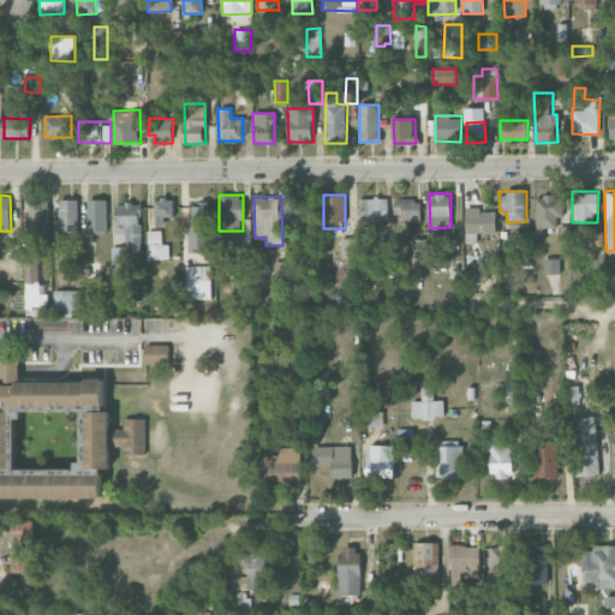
[(536,196),(536,232),(557,233),(557,218),(562,218),(562,196),(536,196)]
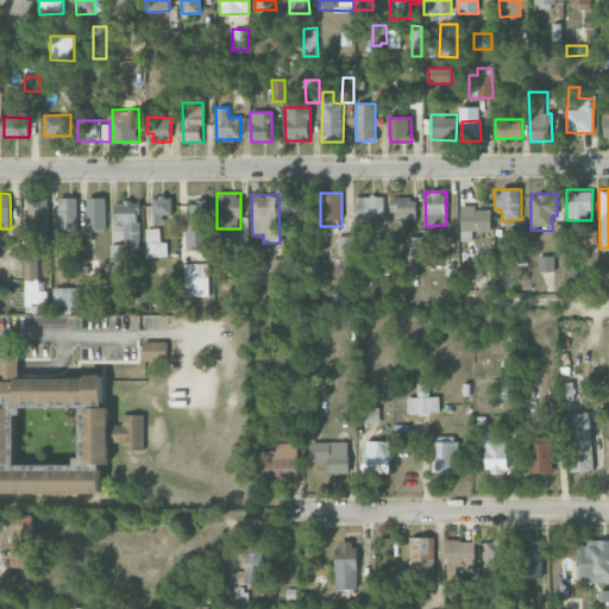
[(87,198),(87,228),(106,228),(105,196),(87,198)]
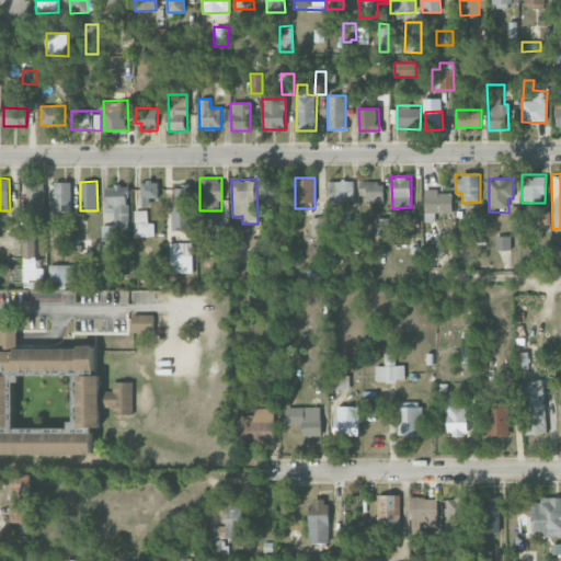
[(141,205),(150,205),(149,197),(158,197),(158,181),(140,181),(141,205)]
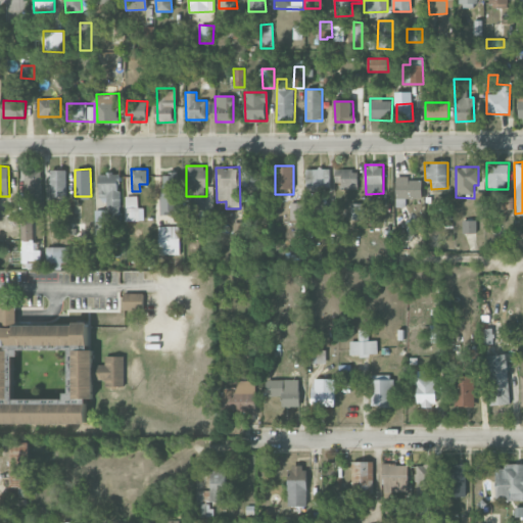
[(244,193),(264,193),(264,169),(244,169),(244,193)]
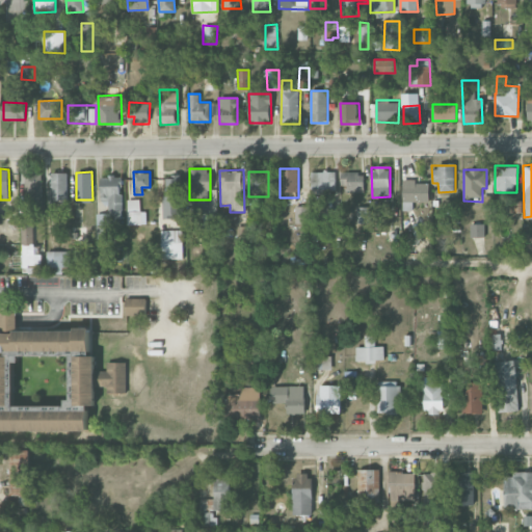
[(311,171),(312,191),(336,190),(335,171),(311,171)]
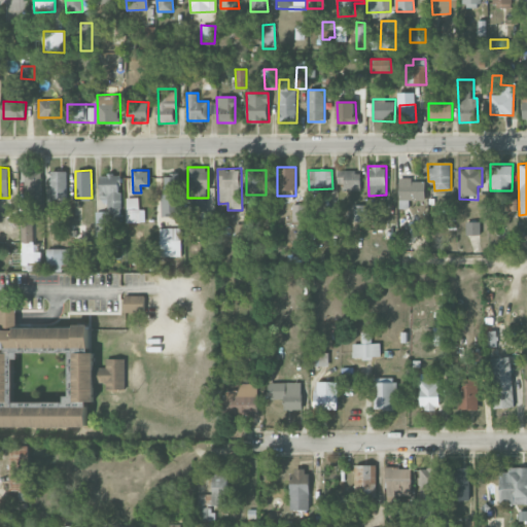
[(339,172),(340,190),(361,189),(360,170),(339,172)]
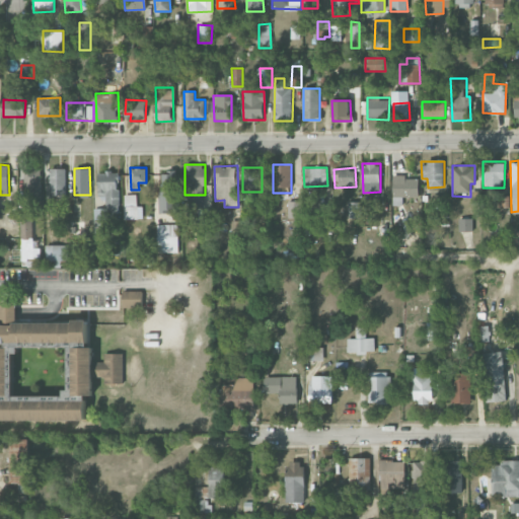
[(41,169),(24,168),(23,203),(41,203),(41,169)]
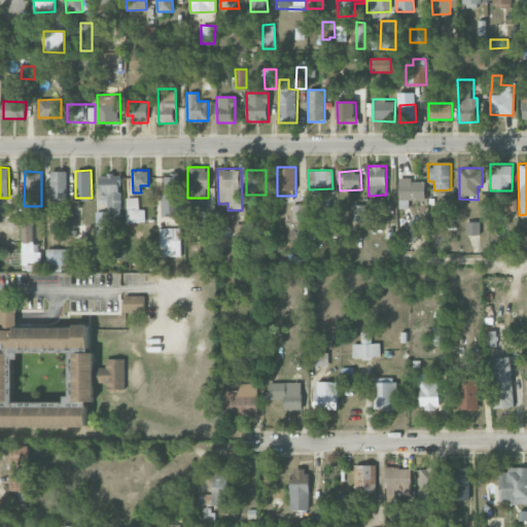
[(66,171),(49,171),(50,199),(66,199),(66,171)]
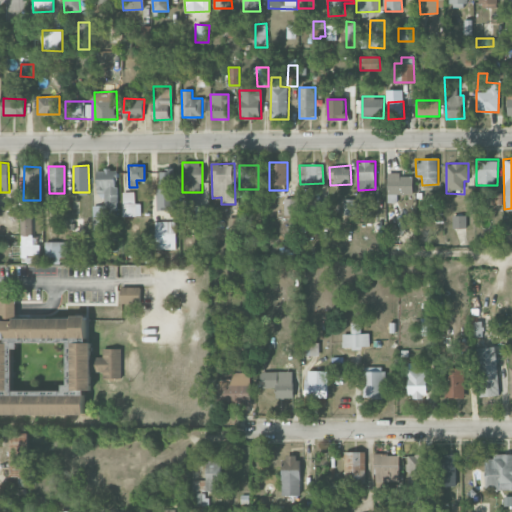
[(93,234),(106,234),(106,211),(118,211),(117,169),(97,170),(97,196),(104,196),(105,205),(93,205),(93,234)]
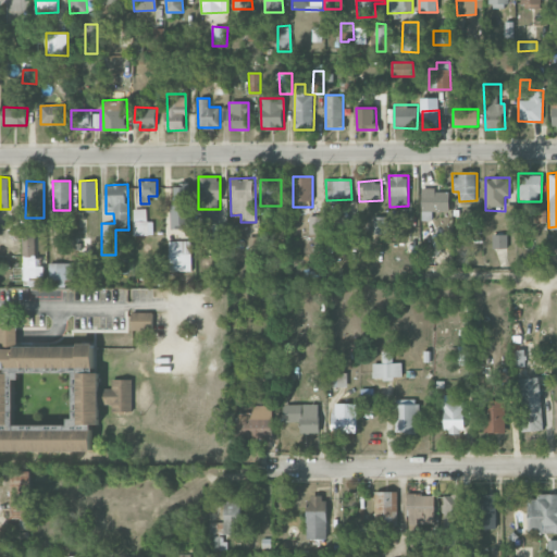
[(172,186),(172,227),(193,227),(192,186),(172,186)]
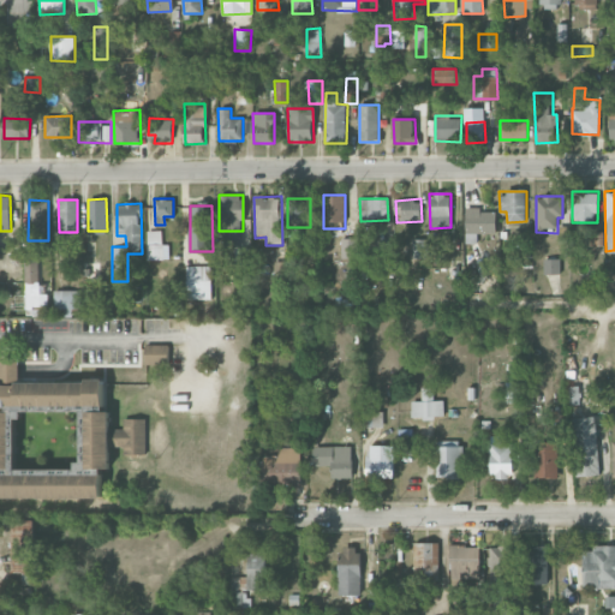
[(494,233),(493,208),(465,209),(466,243),(478,243),(478,233),(494,233)]
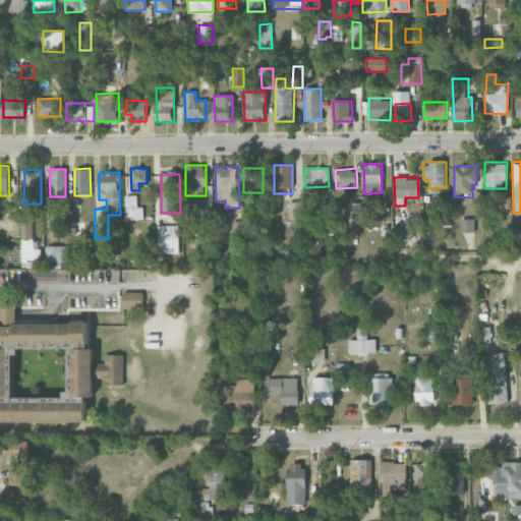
[(142,207),(137,207),(136,195),(124,195),(125,220),(143,220),(142,207)]
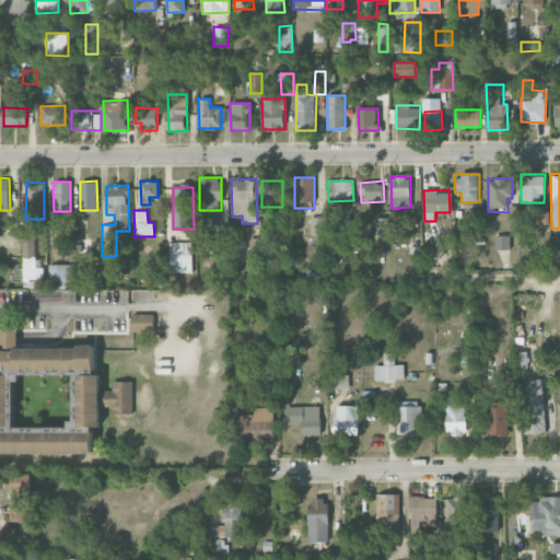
[(325,217),(311,218),(311,235),(325,235),(325,217)]
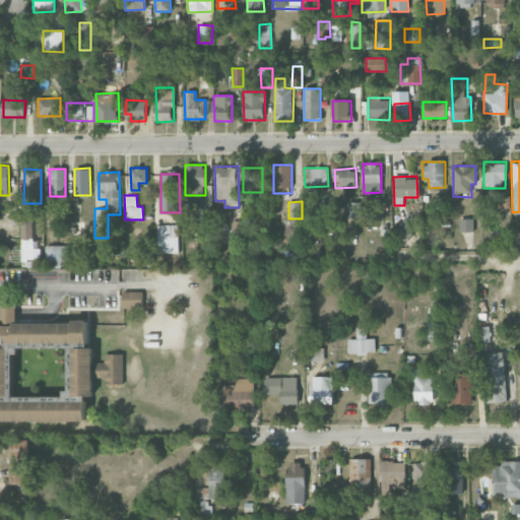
[(362,217),(361,201),(348,202),(348,218),(362,217)]
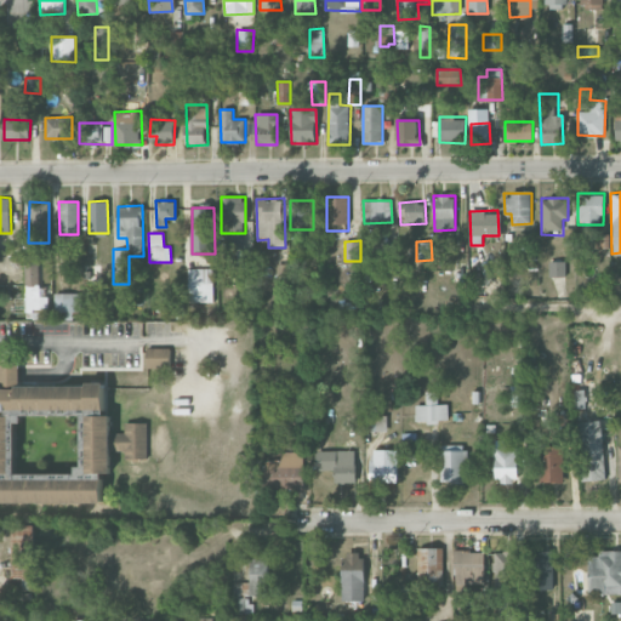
[(47,318),(47,285),(39,285),(40,250),(26,250),(24,317),(47,318)]
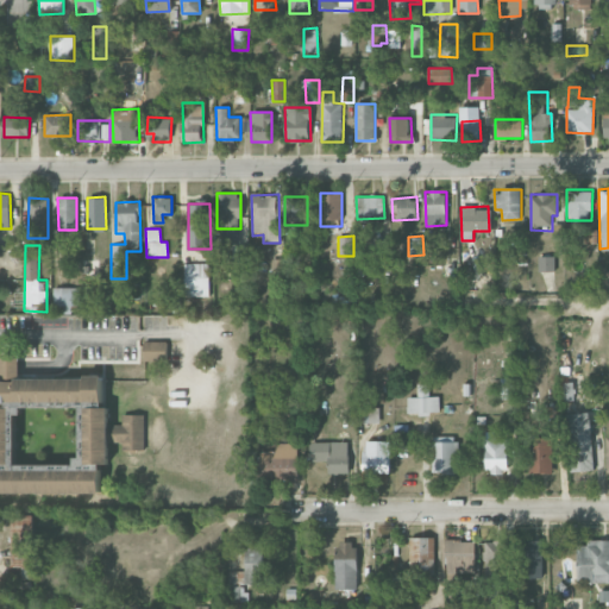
[(232,263),(248,263),(248,245),(232,245),(232,263)]
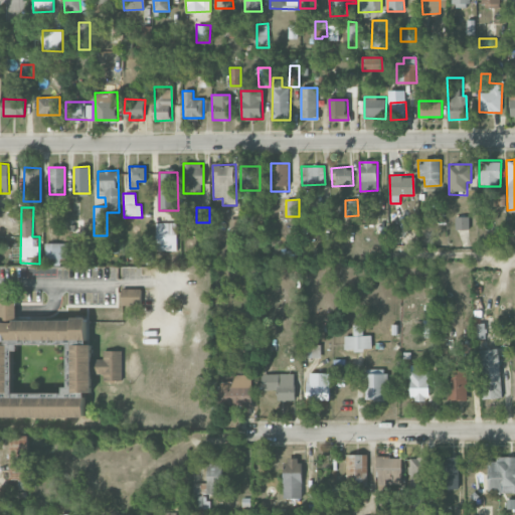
[(469,216),(455,216),(455,229),(469,229),(469,216)]
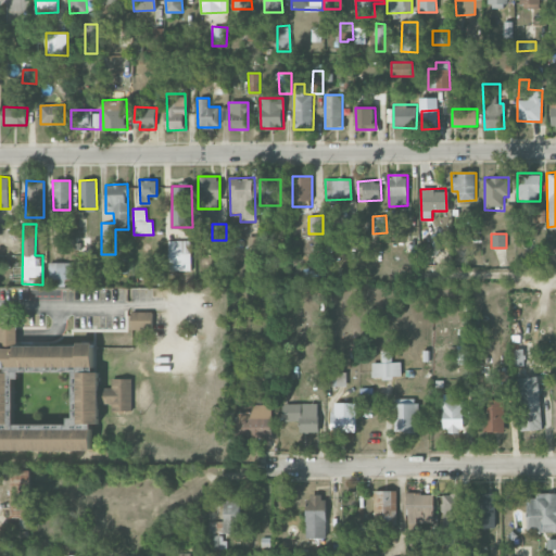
[(76,256),(90,255),(89,238),(75,238),(76,256)]
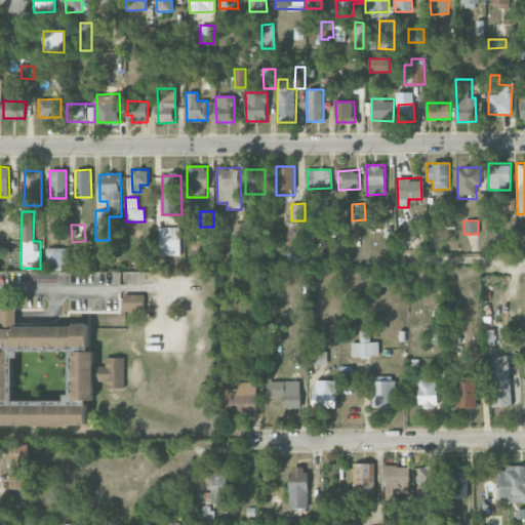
[(159,228),(159,255),(180,255),(179,227),(159,228)]
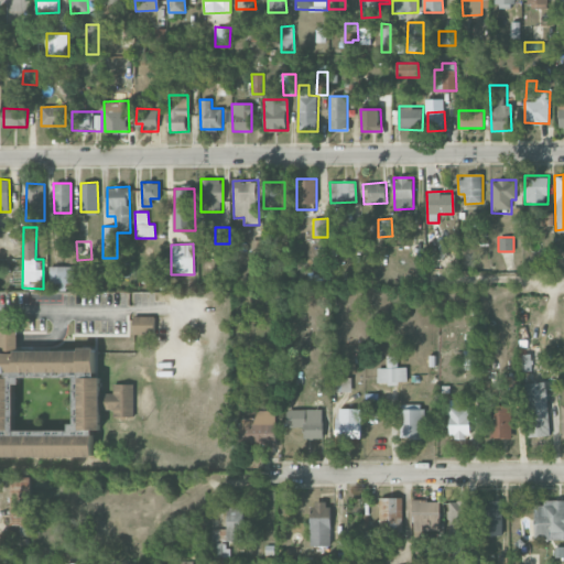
[(74,266),(50,267),(50,283),(74,282),(74,266)]
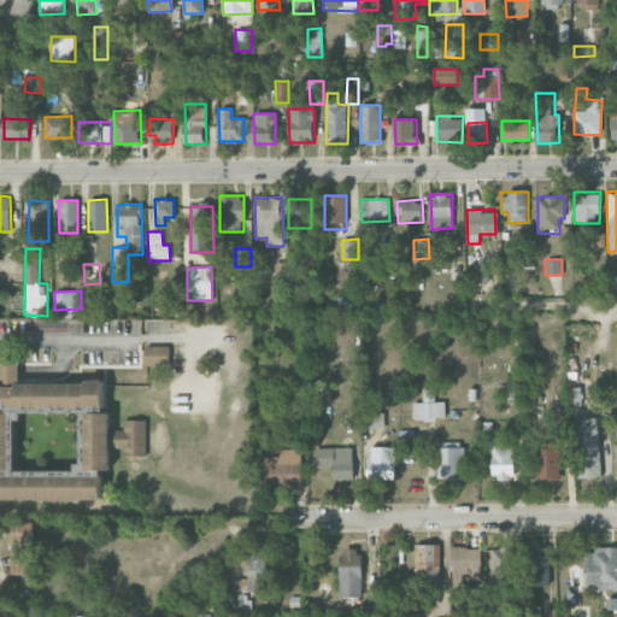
[(169,345),(146,346),(147,365),(170,365),(169,345)]
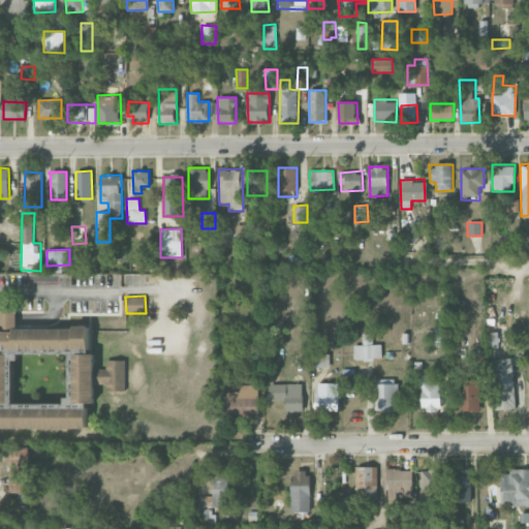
[(17,308),(1,307),(0,330),(16,330),(17,308)]
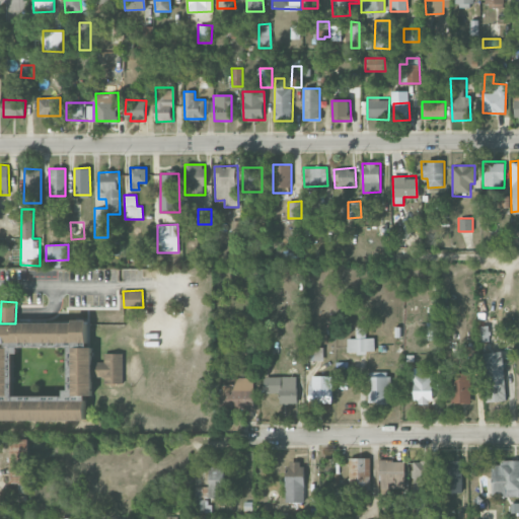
[(0,420),(85,419),(85,395),(92,395),(92,377),(104,377),(104,383),(124,383),(123,353),(104,353),(104,362),(92,362),(92,348),(87,348),(87,321),(0,321),(0,420)]
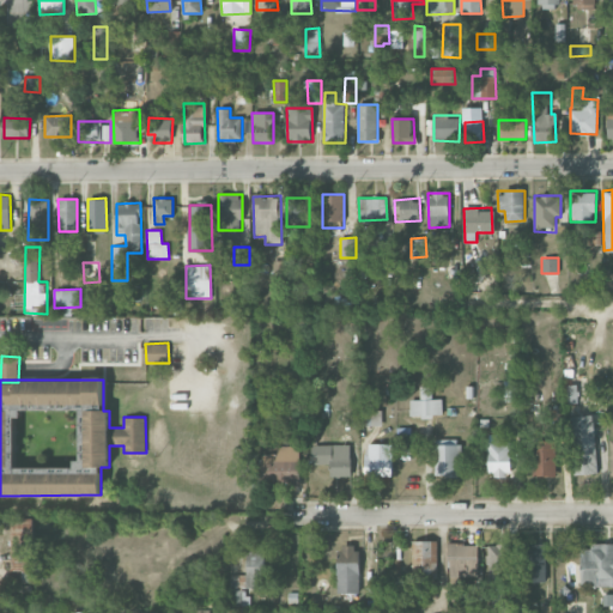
[(519,401),(517,380),(503,381),(504,402),(519,401)]
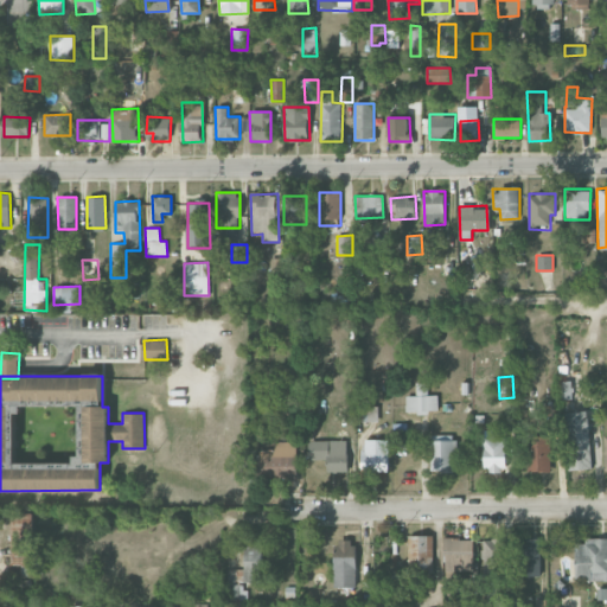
[(407,413),(439,411),(438,395),(428,395),(428,383),(416,383),(416,396),(406,396),(407,413)]
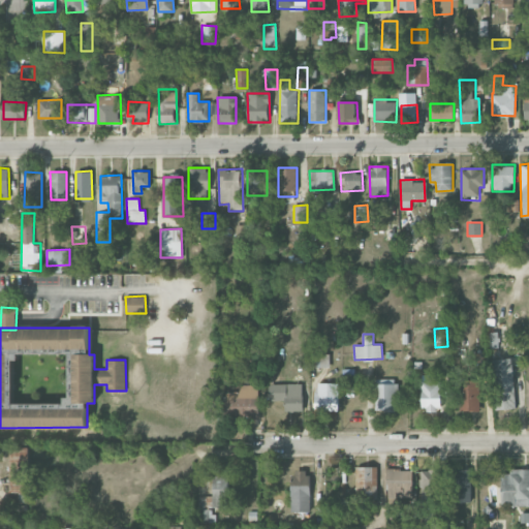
[(515,409),(512,359),(492,360),(494,409),(515,409)]
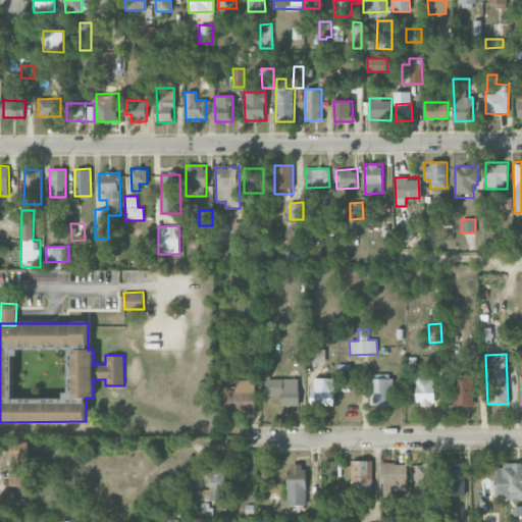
[(428,369),(415,370),(416,407),(435,406),(435,376),(428,377),(428,369)]
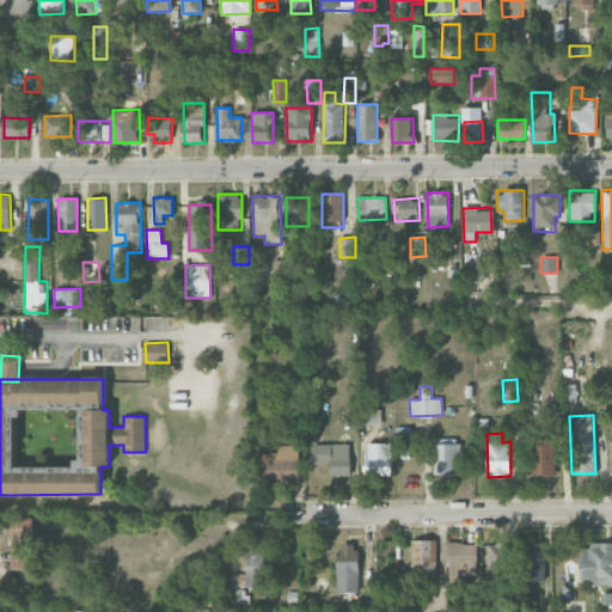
[(458,476),(458,439),(435,439),(435,476),(458,476)]
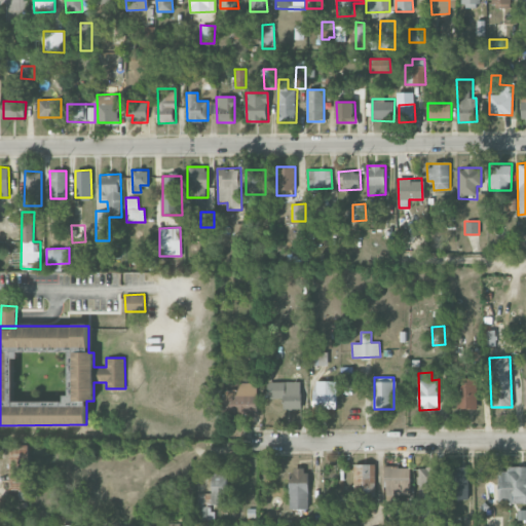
[(477,379),(457,379),(458,409),(478,409),(477,379)]
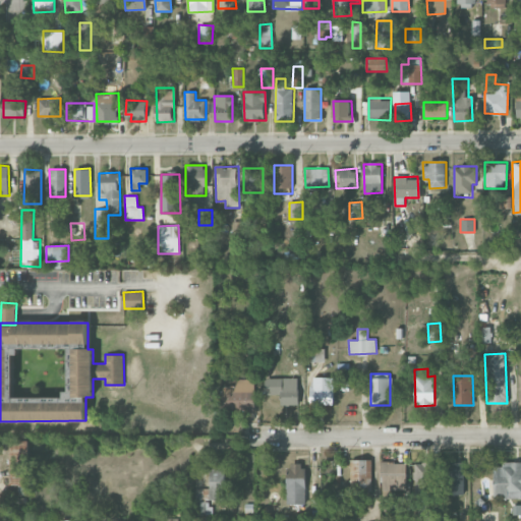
[(310,406),(334,406),(334,377),(310,378),(310,406)]
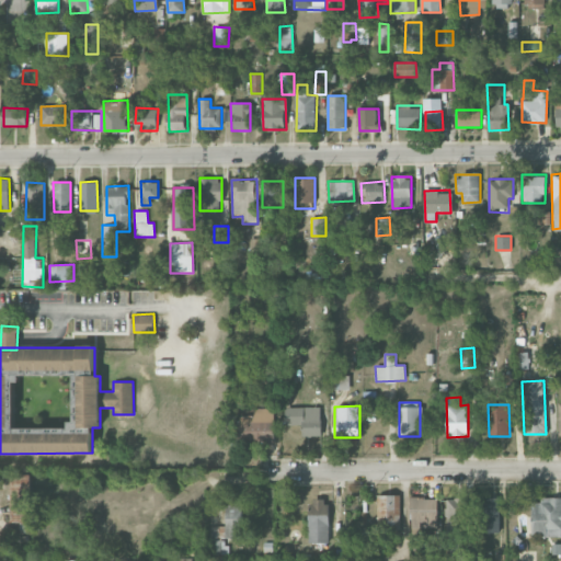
[(321,407),(285,408),(286,425),(302,424),(302,436),(322,436),(321,407)]
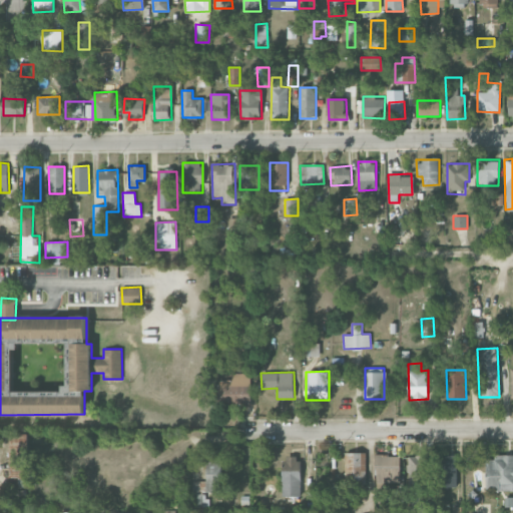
[(251,404),(250,374),(231,374),(232,380),(218,380),(219,405),(251,404)]
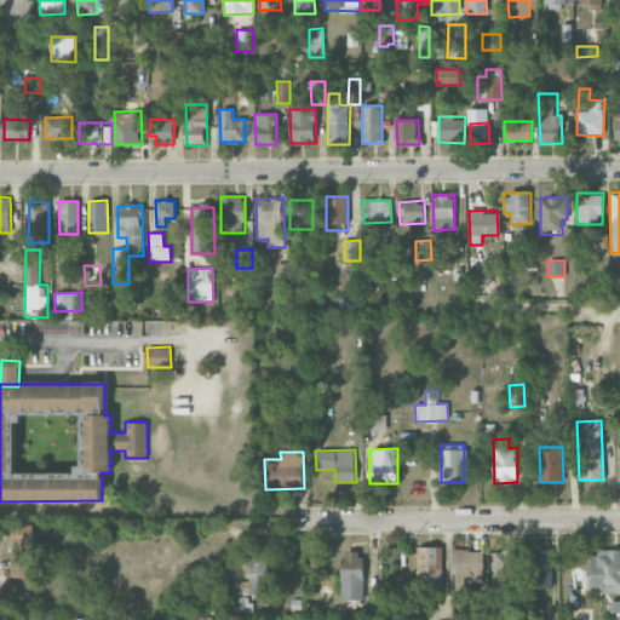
[(11,524),(12,589),(36,589),(35,524),(11,524)]
